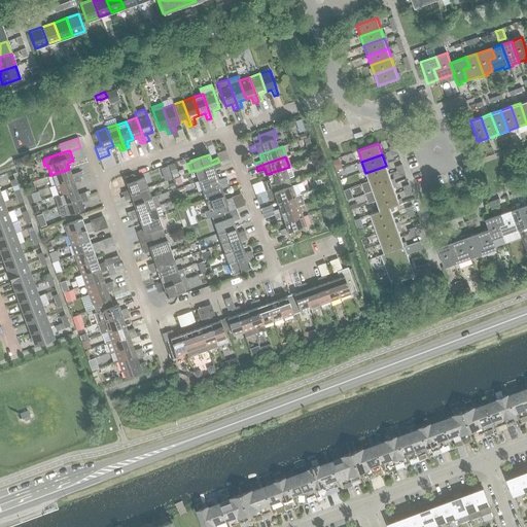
[(342,168),(339,159),(332,161),(336,170),(342,168)]
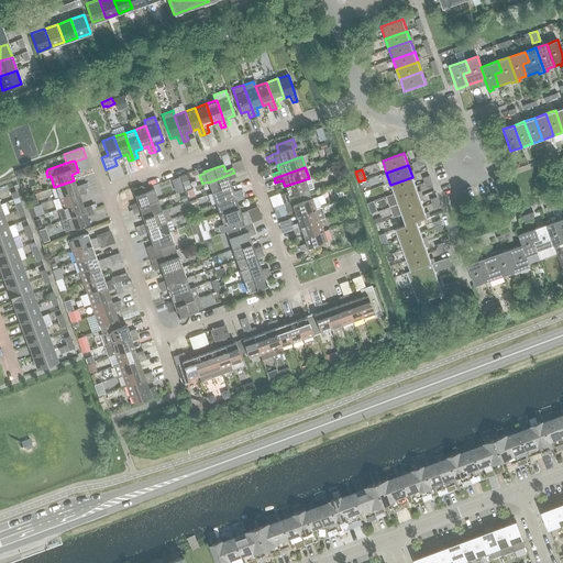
[(235,178),(234,173),(208,183),(211,194),(231,186),(229,180),(235,178)]
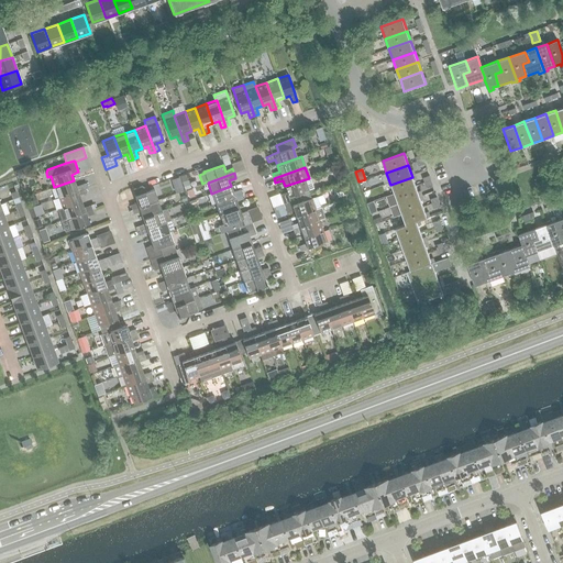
[(417,188),(412,177),(390,185),(395,196),(417,188)]
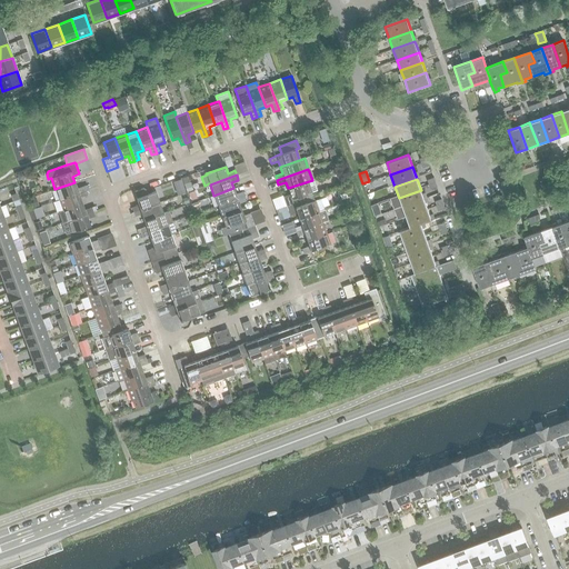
[(282,197),(286,206),(299,201),(298,197),(316,191),(312,180),(288,188),(290,195),(282,197)]
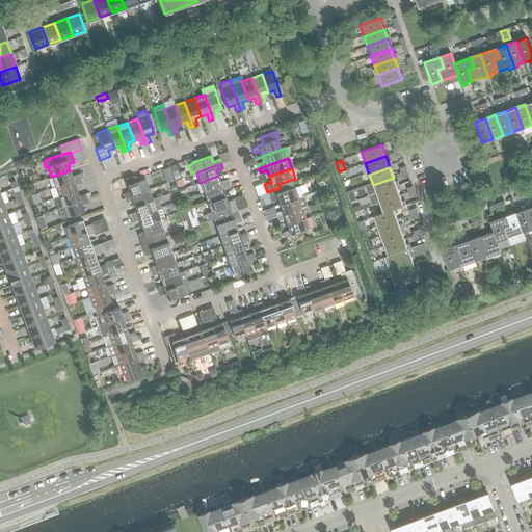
[(72,177),(70,170),(51,177),(55,187),(80,178),(78,174),(72,177)]
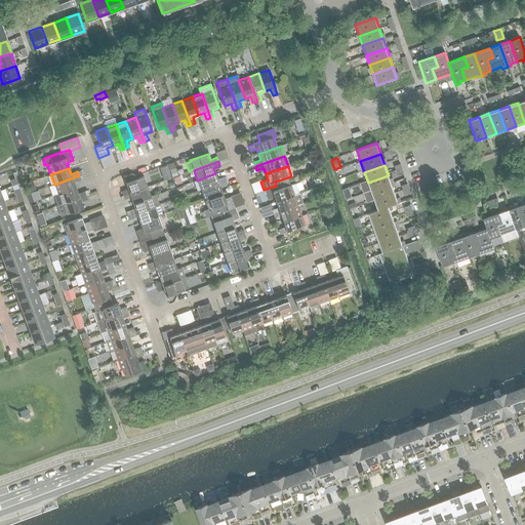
[(217,179),(215,173),(197,180),(201,190),(225,182),(224,177),(217,179)]
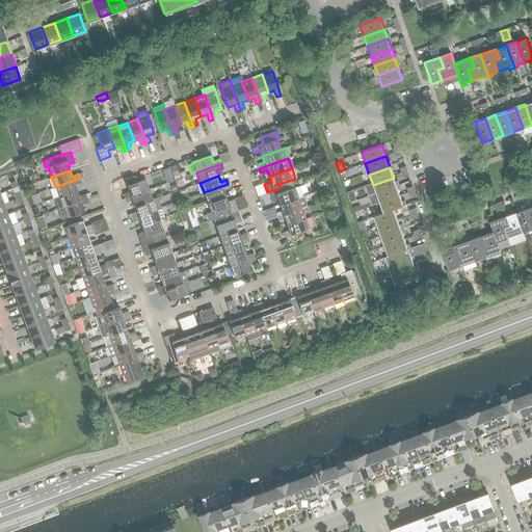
[(149,189),(145,179),(137,182),(136,178),(133,177),(125,179),(127,185),(127,186),(129,191),(123,194),(124,198),(149,189)]
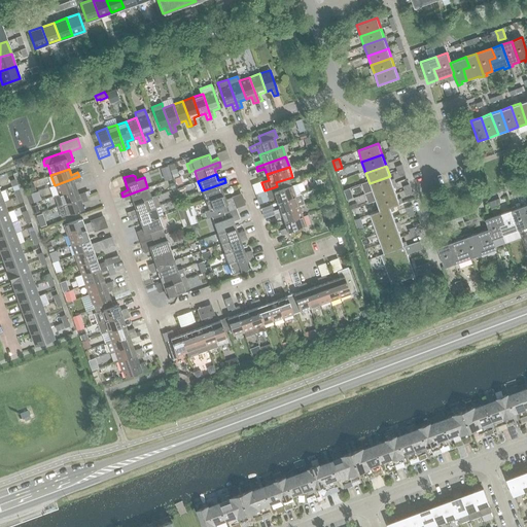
[(80,181),(79,176),(55,185),(58,196),(76,188),(74,183),(80,181)]
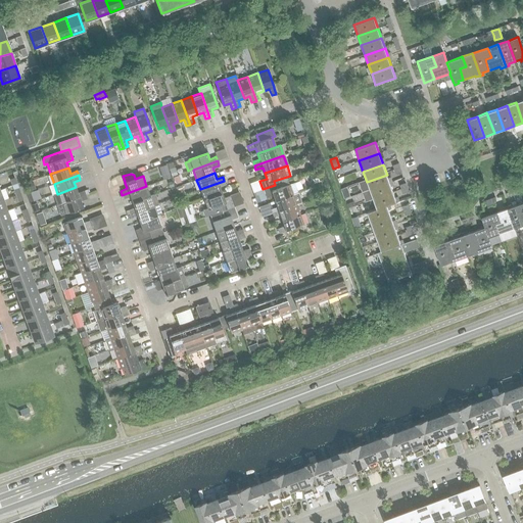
[(387,175),(367,182),(370,192),(390,185),(387,175)]
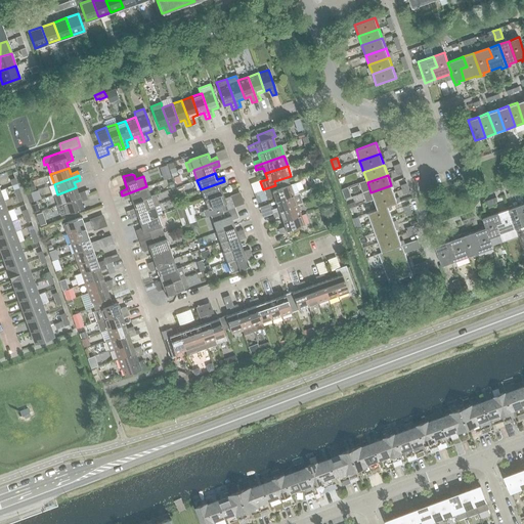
[(201,189),(204,200),(222,192),(220,187),(226,185),(224,181),(201,189)]
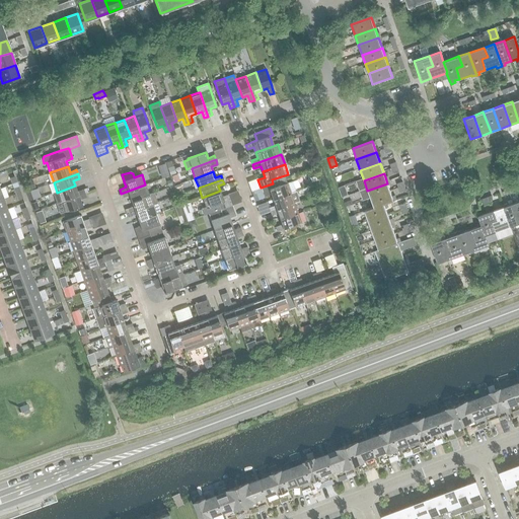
[(30,181),(24,183),(27,191),(33,189),(30,181)]
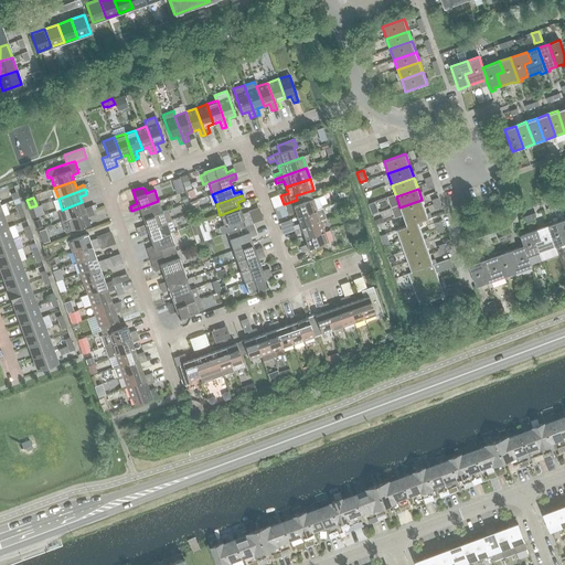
[(298,204),(297,200),(284,204),(287,214),(294,212),(296,217),(320,209),(317,198),(298,204)]
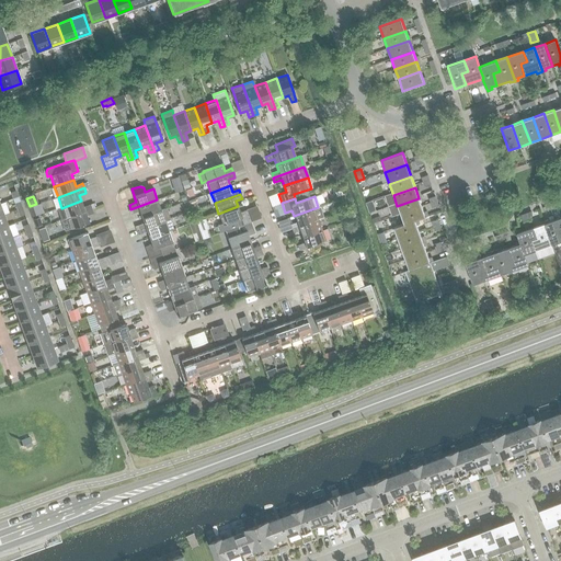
[(194,198),(187,201),(192,212),(198,208),(194,198)]
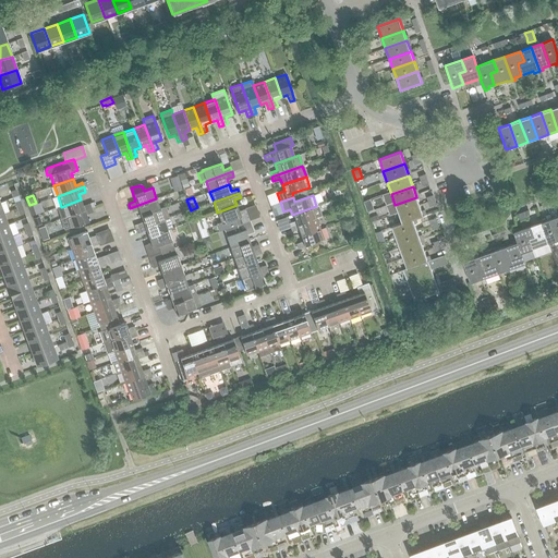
[(416,197),(395,205),(399,217),(421,209),(416,197)]
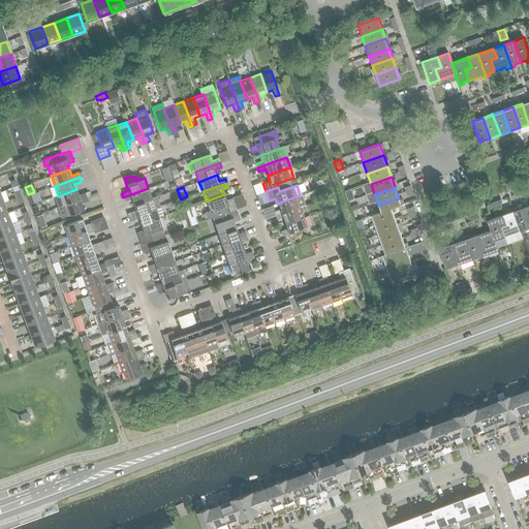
[(131,199),(133,205),(152,198),(148,188),(123,197),(125,201),(131,199)]
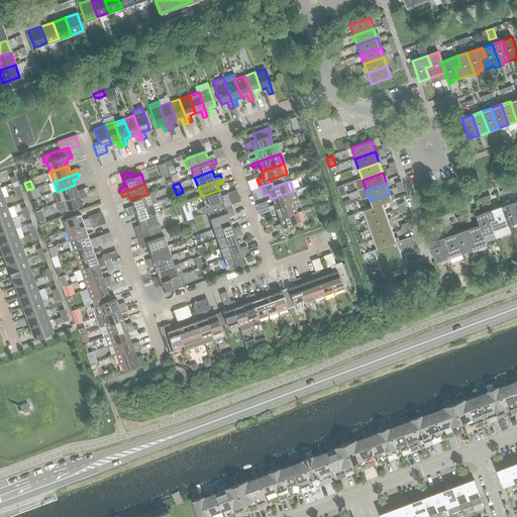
[(56,203),(61,201),(84,193),(83,189),(77,191),(75,185),(57,192),(53,193),(56,203)]
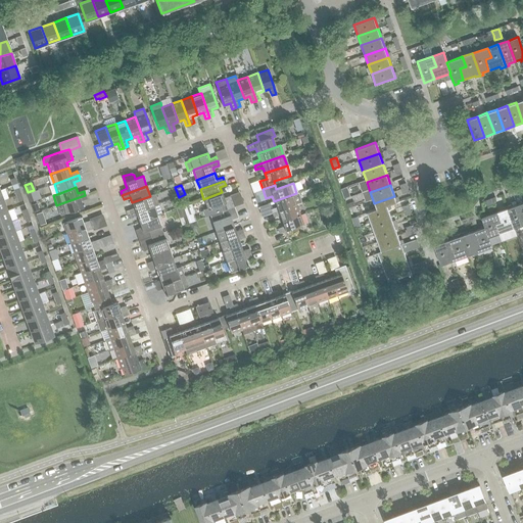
[(349,196),(346,187),(341,189),(344,198),(349,196)]
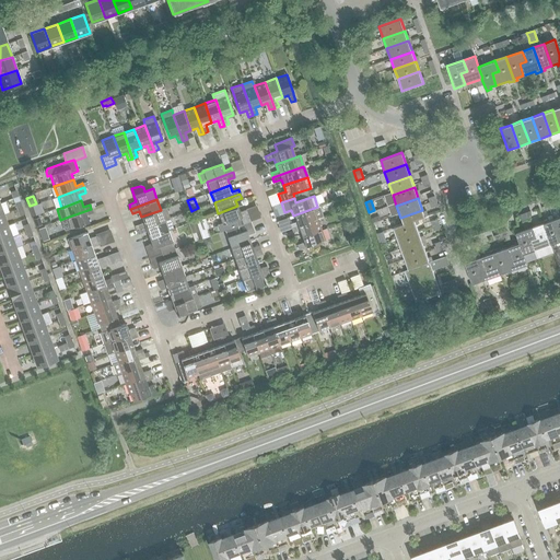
[(28,207),(32,217),(43,212),(39,203),(28,207)]
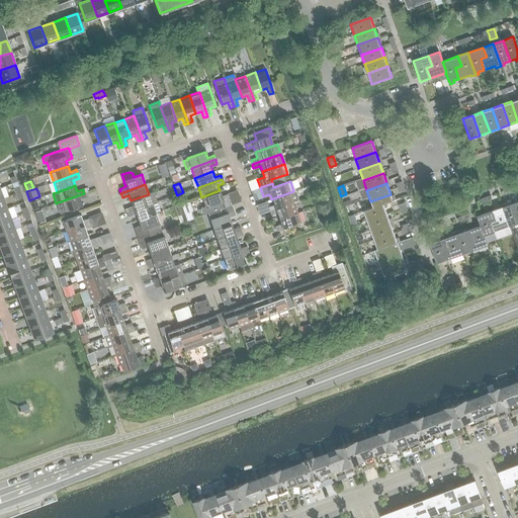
[(222,196),(220,190),(201,197),(204,206),(199,208),(201,214),(207,212),(232,204),(228,194),(222,196)]
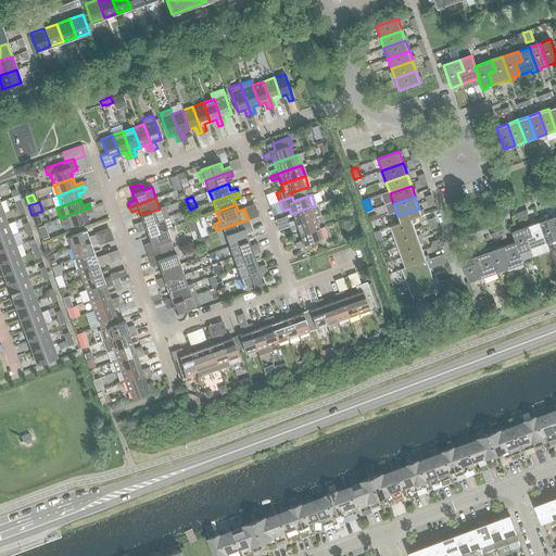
[(287,223),(289,227),(315,217),(314,216),(319,215),(315,205),(291,214),(293,220),(287,223)]
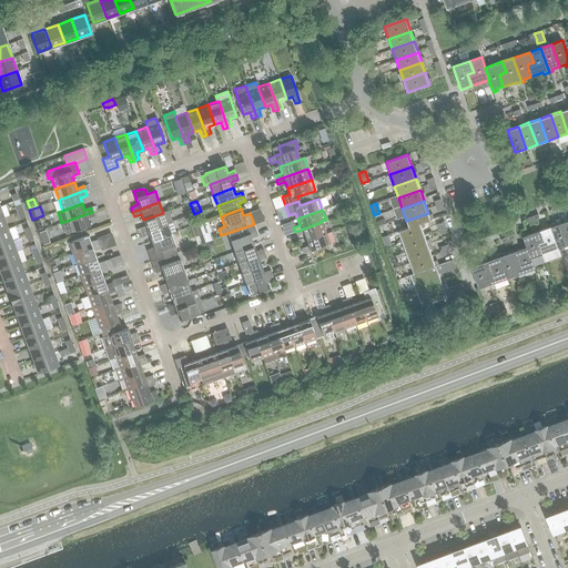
[(94,216),(92,212),(67,221),(61,223),(66,234),(70,232),(90,225),(88,219),(94,216)]
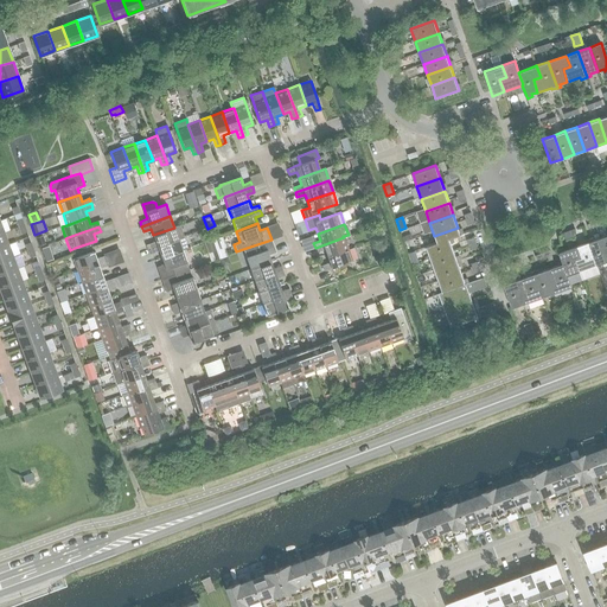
[(174,228),(153,235),(155,242),(148,244),(149,249),(183,237),(179,227),(174,228)]
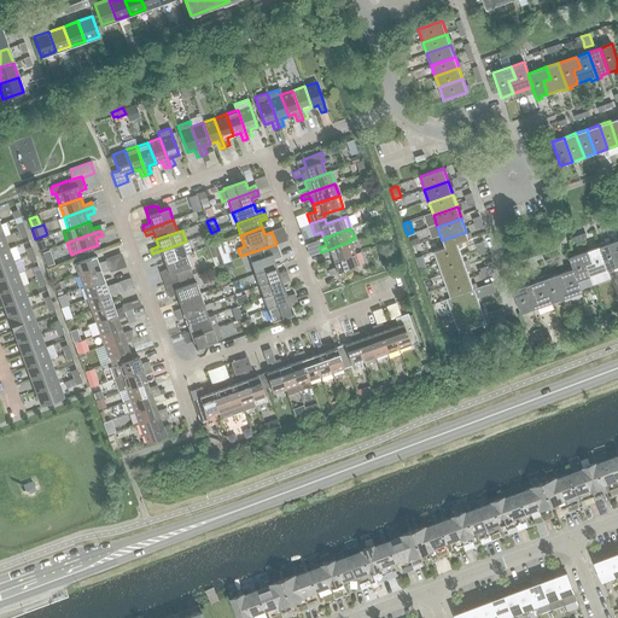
[(466,232),(442,240),(444,246),(433,251),(435,256),(460,248),(458,243),(468,239),(466,232)]
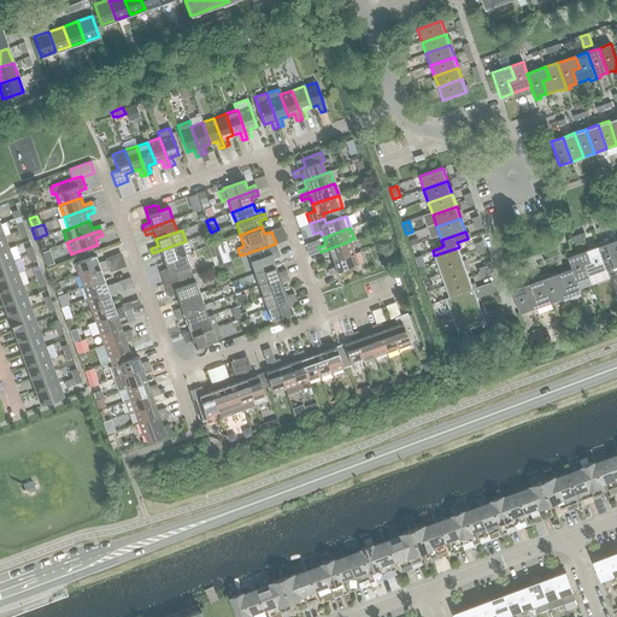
[(162,256),(164,262),(184,254),(184,253),(189,252),(186,241),(152,253),(154,258),(162,256)]
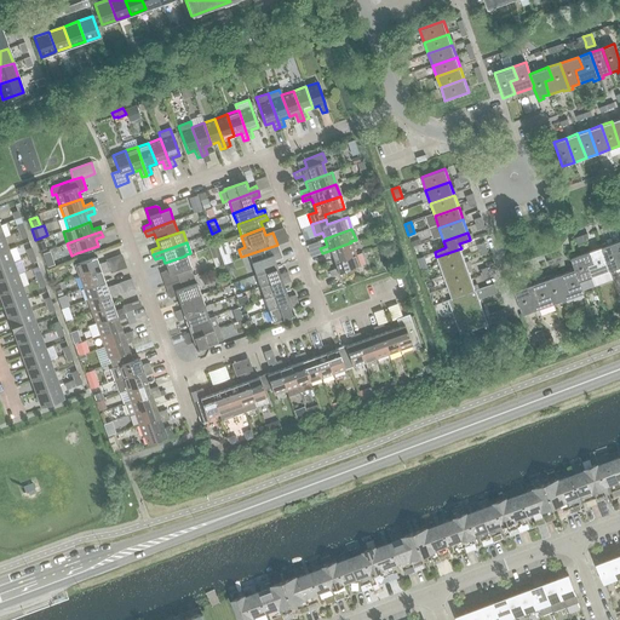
[(333,262),(355,254),(351,242),(322,253),(323,258),(331,256),(333,262)]
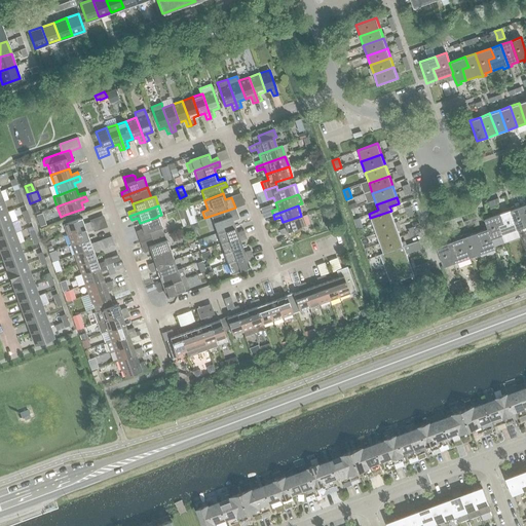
[(187,217),(189,224),(193,223),(187,207),(183,208),(187,217)]
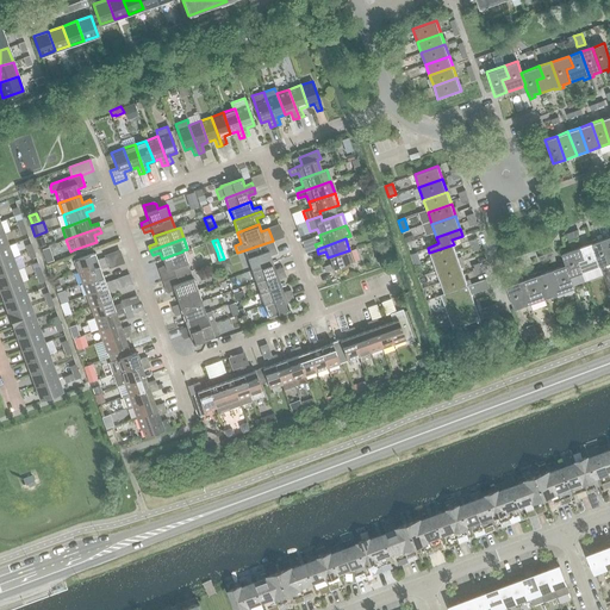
[(609,259),(603,240),(591,243),(601,267),(609,263),(609,259)]
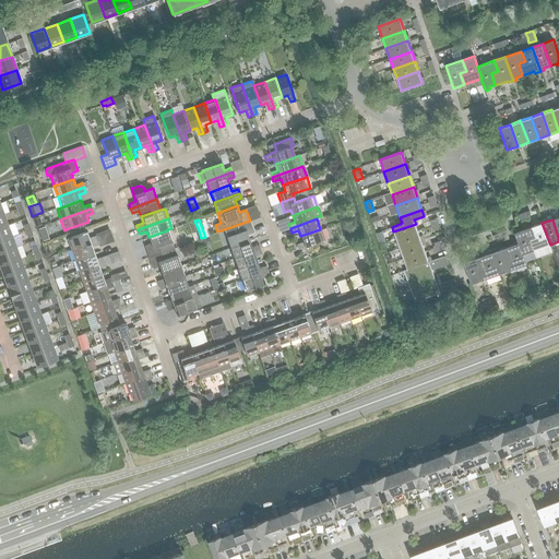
[(199,230),(194,221),(188,224),(191,233),(199,230)]
